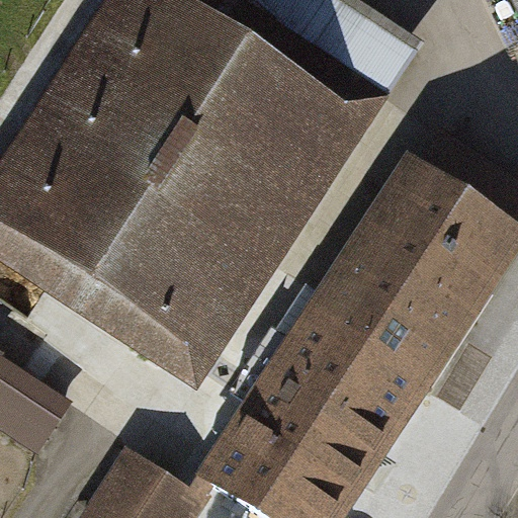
[(422,46),(352,0),(113,0),(0,172),(0,262),(195,391),(422,46)]
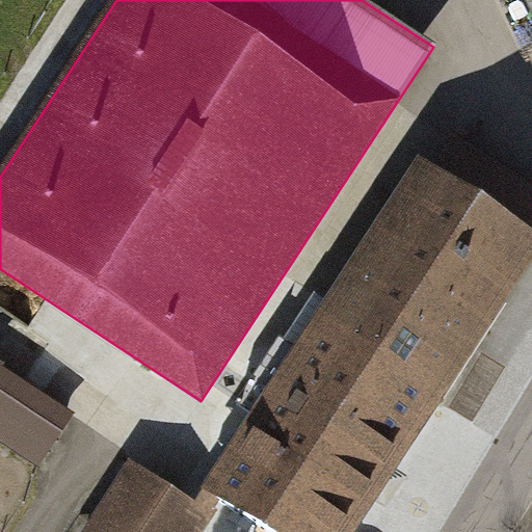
[(531,245),(427,178),(329,330),(434,399),(531,247),(531,245)]
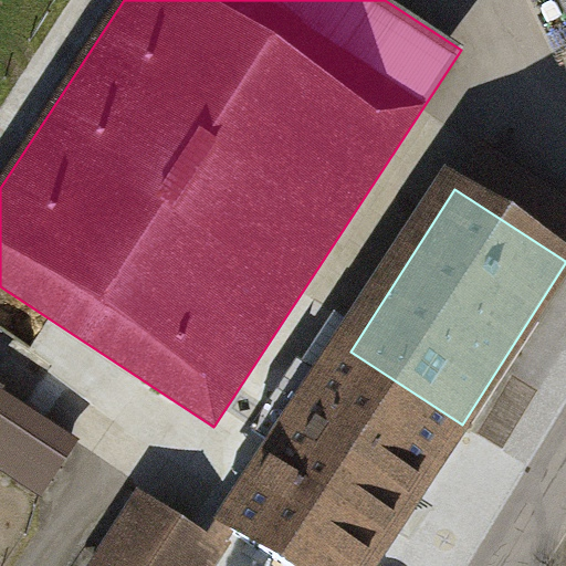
[(369,565),(462,425),(350,352),(326,389),(297,370),(249,446),(274,461),(228,531),(281,565),(369,565)]
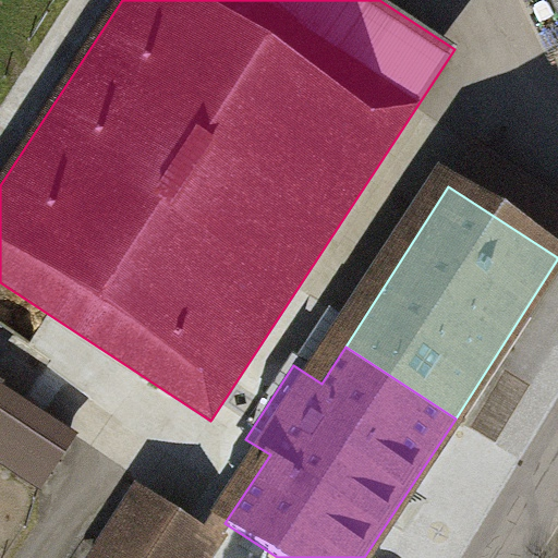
[(77,432),(0,379),(0,463),(38,489),(77,432)]
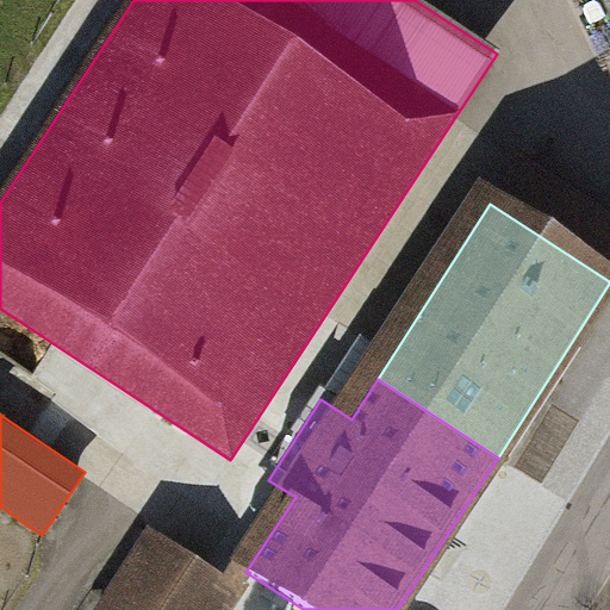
[(240,609),(234,605),(153,552),(113,609),(240,609)]
